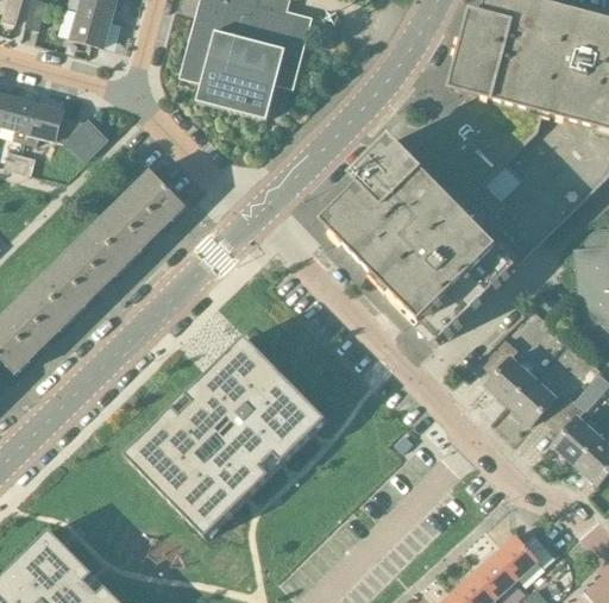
[(6,0),(1,17),(1,19),(13,23),(14,23),(20,0),(6,0)]
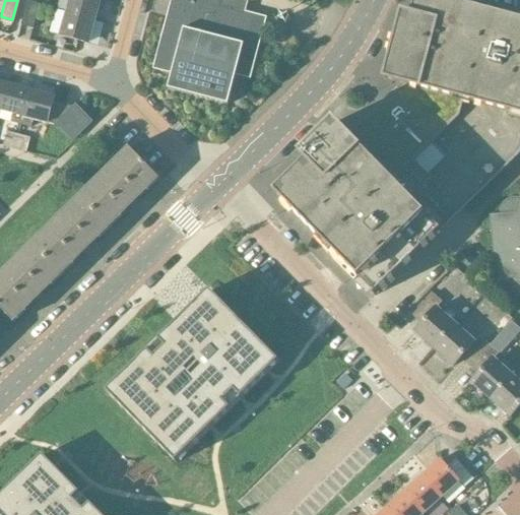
[(26,0),(21,20),(33,23),(38,0),(26,0)]
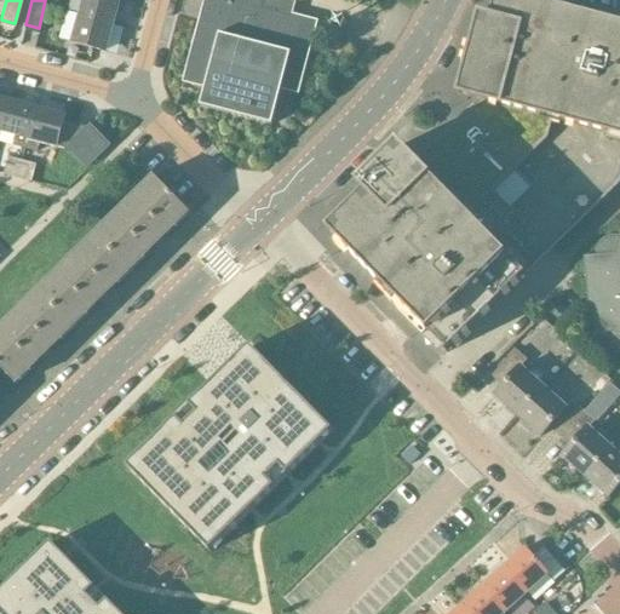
[(82,0),(80,10),(113,18),(118,0),(82,0)]
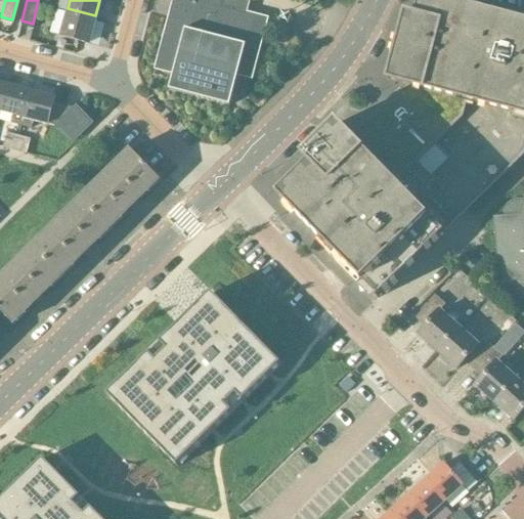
[(237,73),(249,76),(265,15),(245,10),(248,0),(170,0),(153,66),(172,71),(168,85),(229,101),(237,73)]
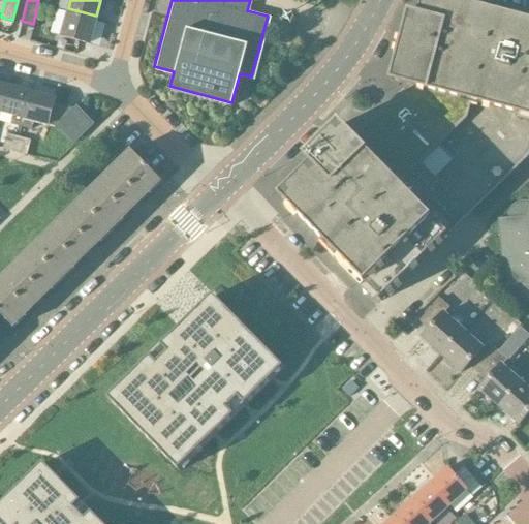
[(312,160),(279,192),(286,199),(380,297),(463,216),(471,208),(507,173),(516,165),(523,135),(528,114),(528,14),(474,0),(419,0),(417,9),(411,7),(408,6),(407,10),(402,28),(401,32),(396,50),(395,53),(391,71),(390,75),(394,76),(408,81),(354,133),(343,122),(340,119),(337,122),(323,134),(321,137),(308,151),(305,153),(308,156),(312,160)]
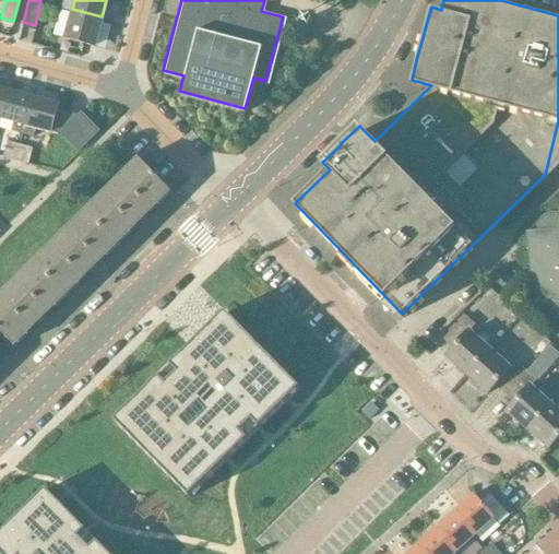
[(72,9),(66,34),(95,43),(102,16),(72,9)]
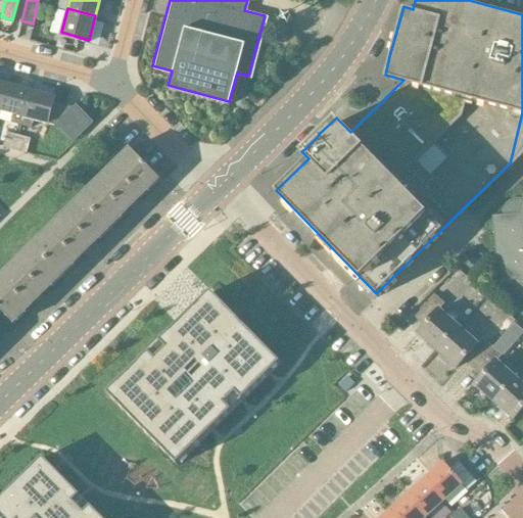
[(7,80),(0,106),(13,110),(11,119),(20,121),(31,86),(7,80)]
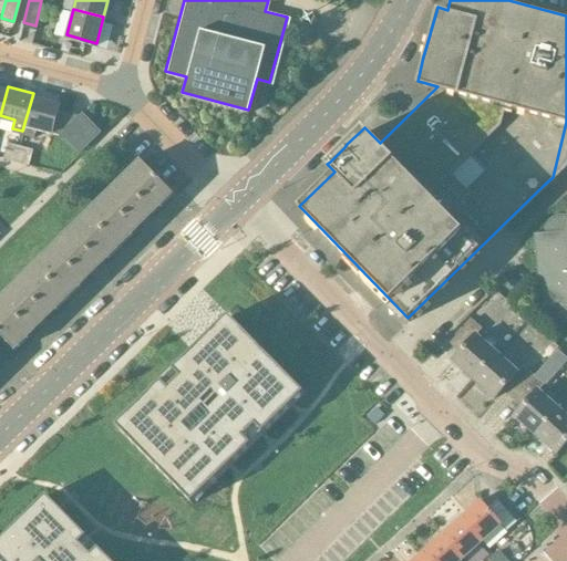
[(33,93),(22,131),(34,134),(37,125),(52,130),(58,111),(58,110),(60,101),(33,93)]
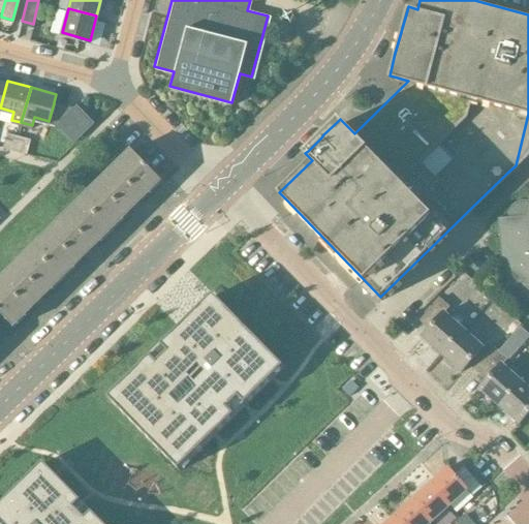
[(54,103),(49,121),(57,123),(73,140),(94,119),(76,101),(70,106),(54,102),(54,103)]
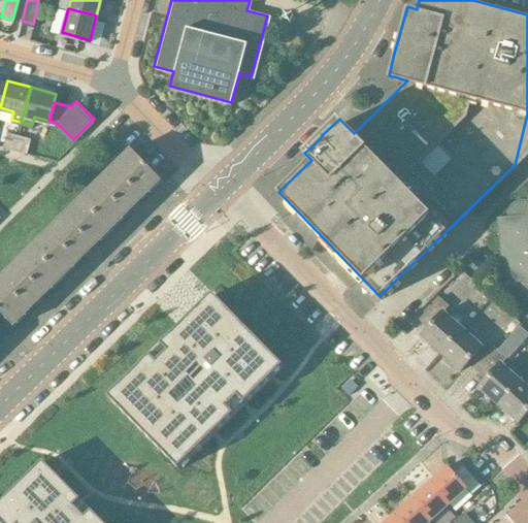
[(6,129),(2,144),(14,148),(19,132),(6,129)]
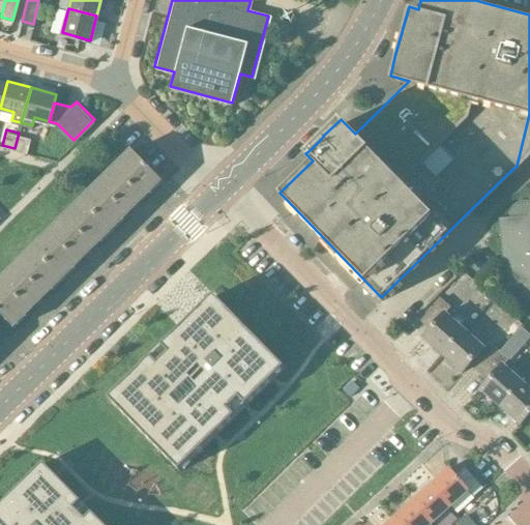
[(19,133),(15,148),(28,151),(31,137),(19,133)]
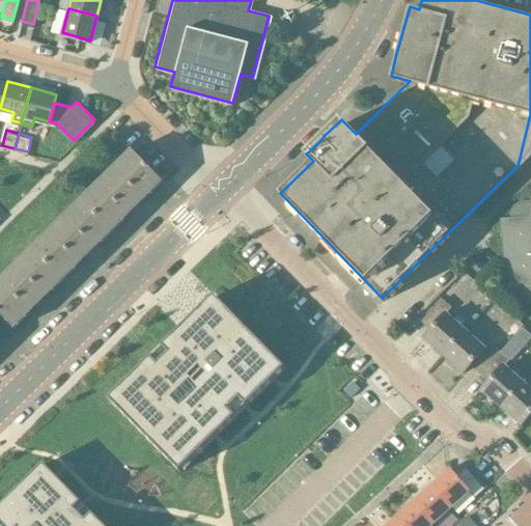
[(0,311),(14,326),(164,180),(133,147),(0,276),(0,311)]
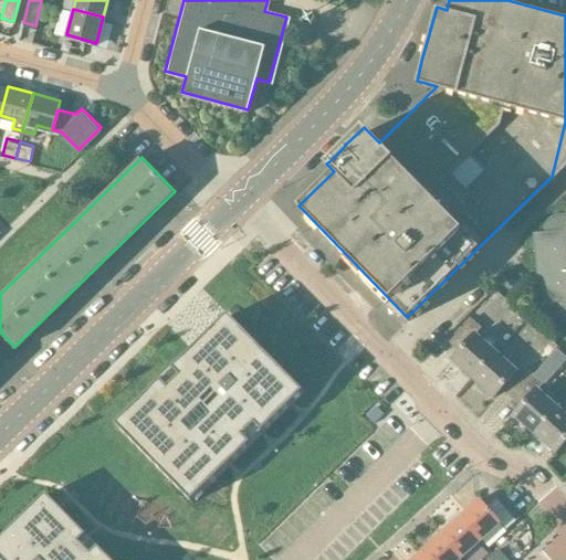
[(555,299),(555,303),(555,304),(555,305),(556,307),(556,308),(557,309),(558,312),(561,313),(563,314),(565,315),(565,314),(565,199),(563,212),(562,212),(558,212),(556,212),(553,213),(552,213),(551,214),(548,215),(547,217),(546,219),(545,220),(544,222),(544,223),(543,225),(543,229),(531,230),(532,233),(530,234),(533,246),(533,250),(531,251),(534,263),(535,267),(533,267),(536,280),(536,284),(534,284),(537,296),(538,300),(555,299)]
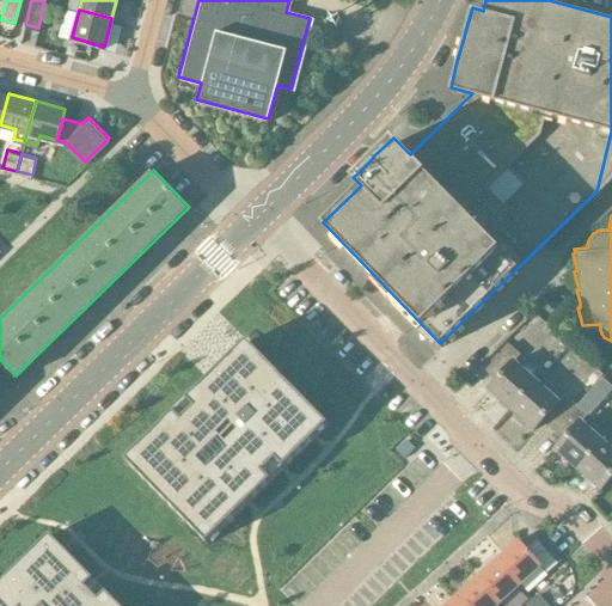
[(246,337),(124,457),(206,539),(328,420),(246,337)]
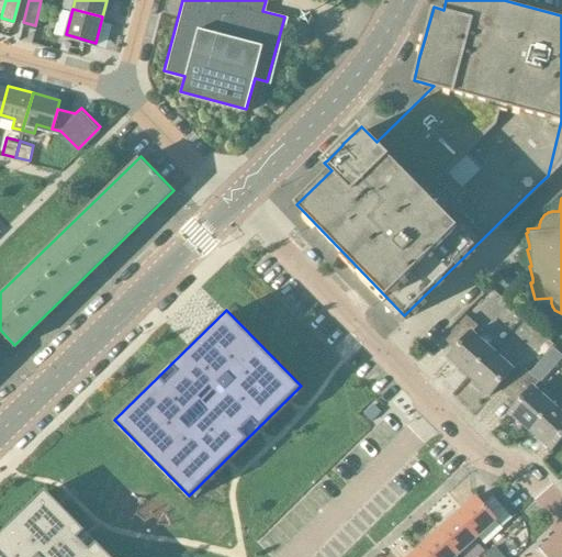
[(448,355),(469,374),(492,348),(471,329),(476,322),(467,313),(445,337),(454,347),(448,355)]
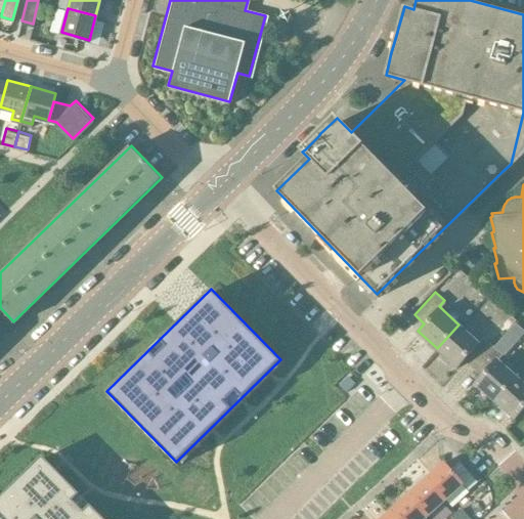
[(459,325),(437,348),(455,365),(463,357),(473,366),(493,344),(483,335),(478,341),(459,325)]
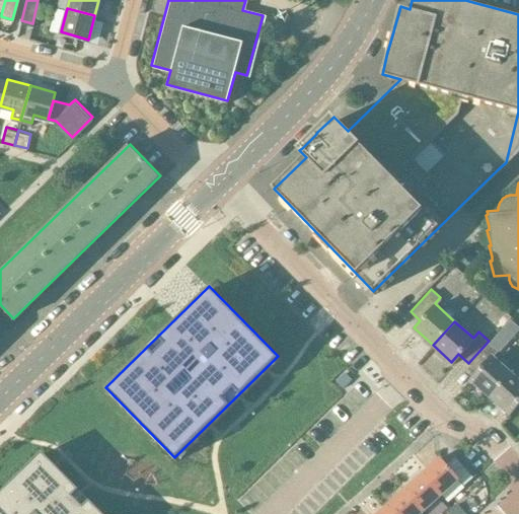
[(470,378),(491,395),(511,371),(492,354),(497,348),(489,341),(468,363),(476,371),(470,378)]
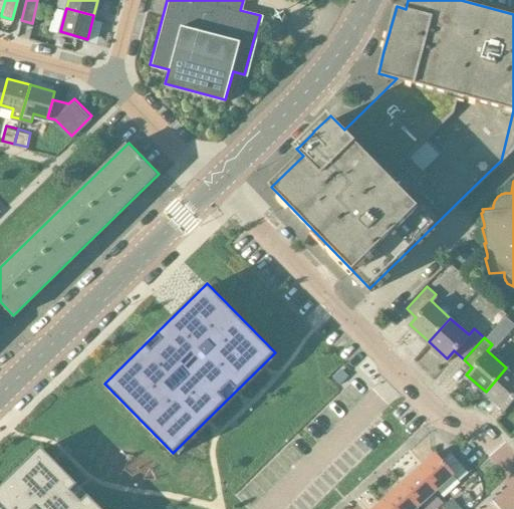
[(341,365),(332,374),(339,380),(347,372),(341,365)]
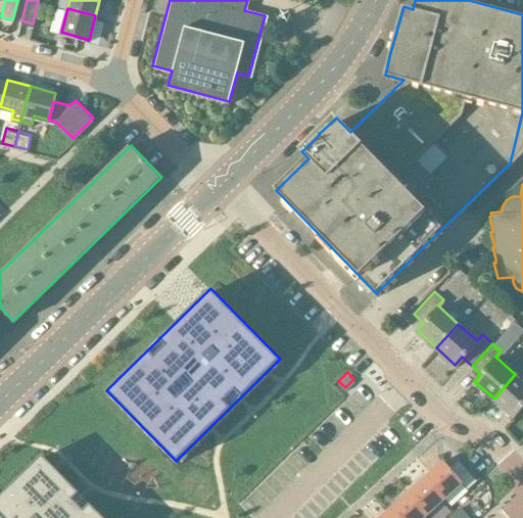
[(522,381),(515,374),(494,398),(513,416),(522,404),(522,381)]
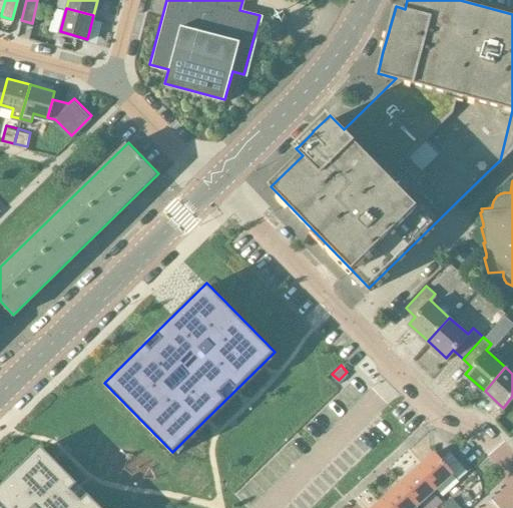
[(39,446),(0,484),(0,507),(104,507),(93,497),(79,484),(65,470),(39,446)]
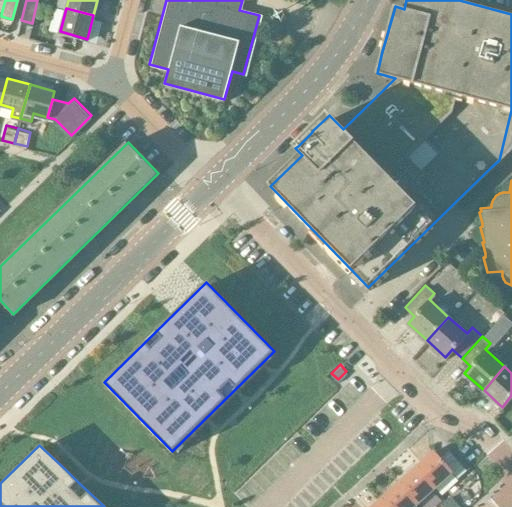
[(415,464),(435,487),(453,471),(433,448),(415,464)]
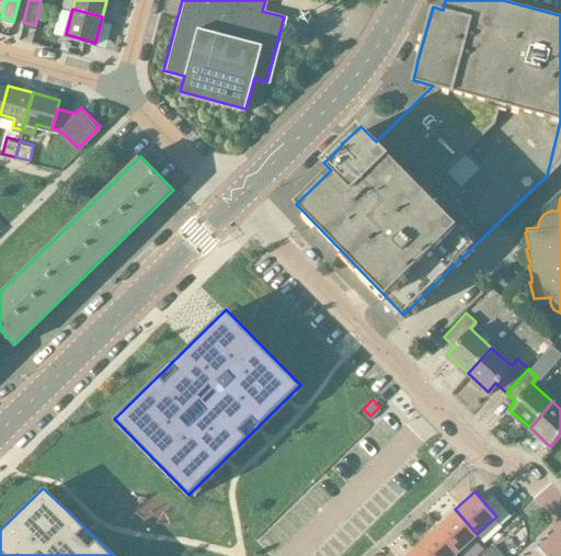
[(435,526),(457,552),(477,534),(455,509),(435,526)]
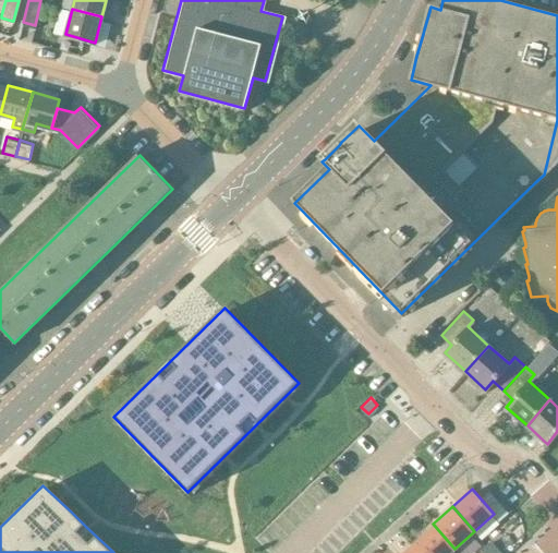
[(413,541),(423,552),(449,552),(455,549),(433,524),(413,541)]
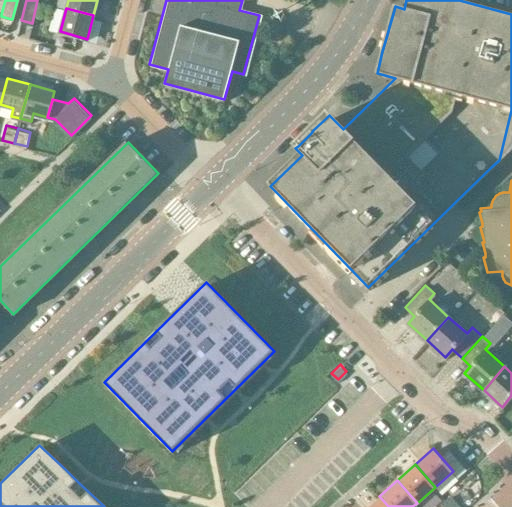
[(440,502),(444,506),(462,506),(450,493),(440,502)]
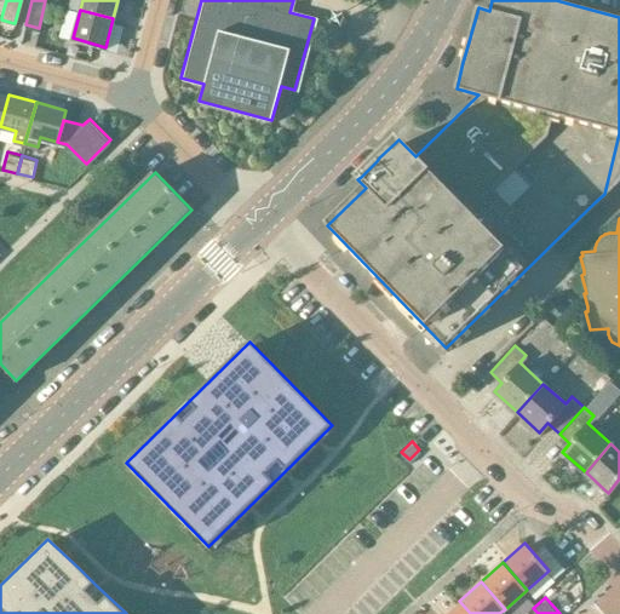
[(445,613),(470,613),(459,601),(445,613)]
